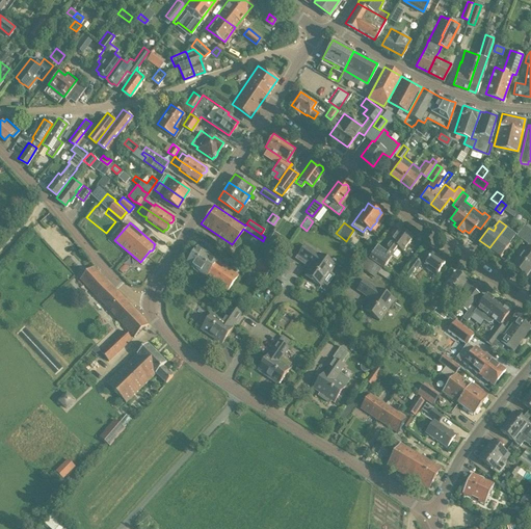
[(521,237),(529,227),(524,223),(515,234),(521,237)]
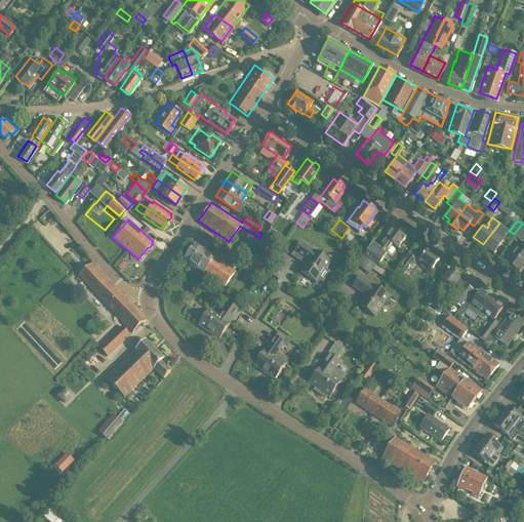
[(493,252),(502,240),(500,238),(508,229),(504,226),(499,223),(483,244),(493,252)]
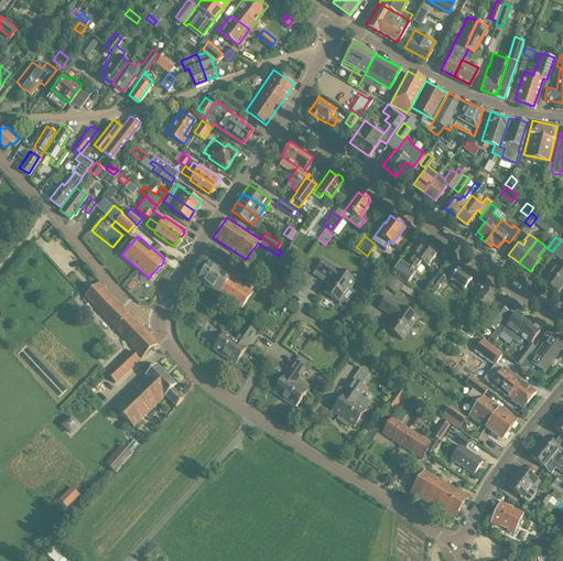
[(558,290),(562,281),(562,241),(561,240),(552,251),(560,257),(543,280),(558,290)]
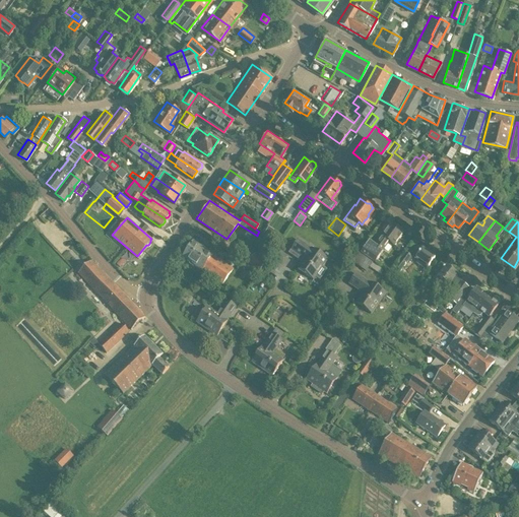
[(393,243),(402,231),(390,222),(375,243),(368,239),(360,250),(374,260),(381,250),(380,249),(387,239),(393,243)]
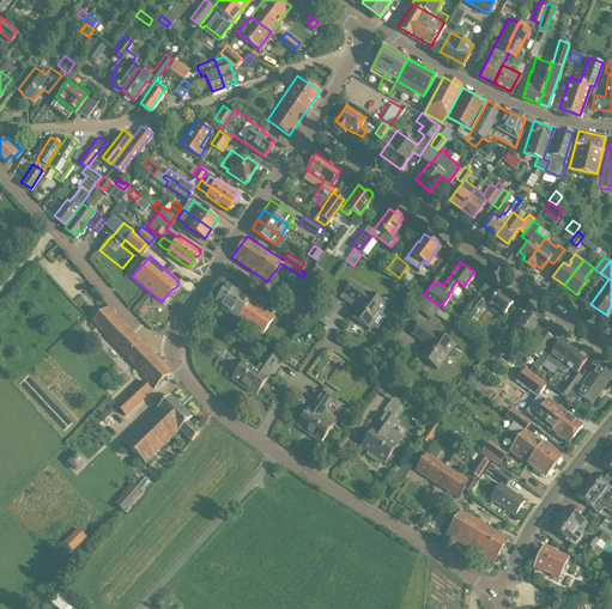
[(315,266),(310,274),(317,279),(323,270),(315,266)]
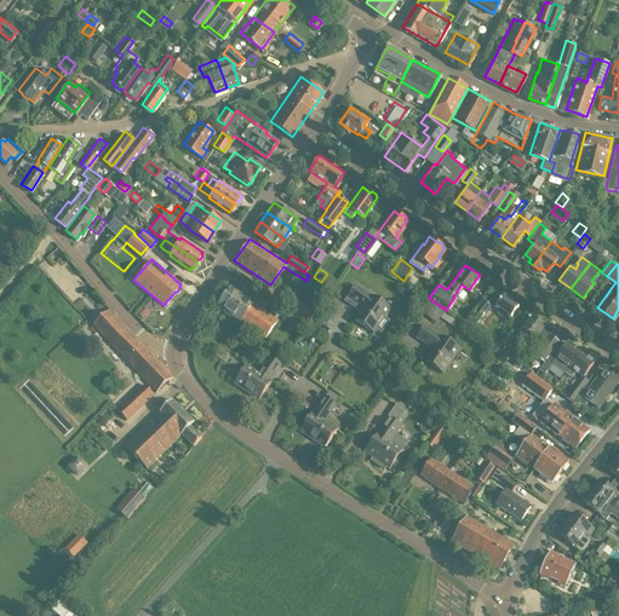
[(383,315),(389,306),(371,293),(370,294),(354,283),(345,294),(361,306),(354,317),(372,330),(374,327),(380,330),(389,318),(383,315)]
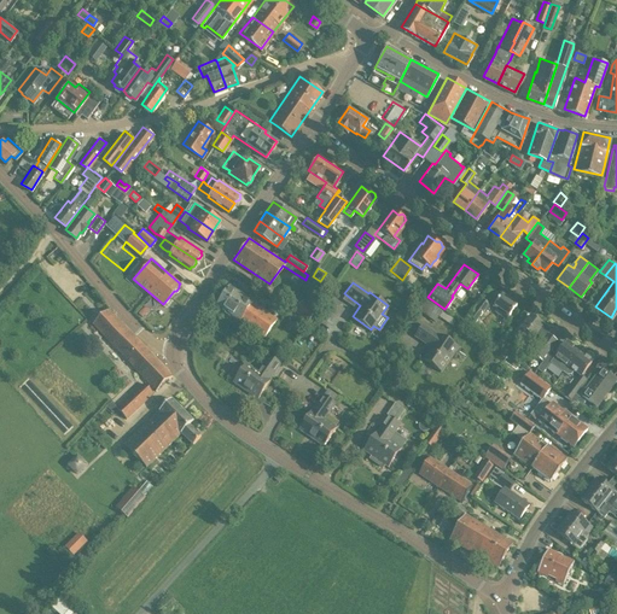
[(228,286),(216,304),(263,335),(275,319),(228,286)]
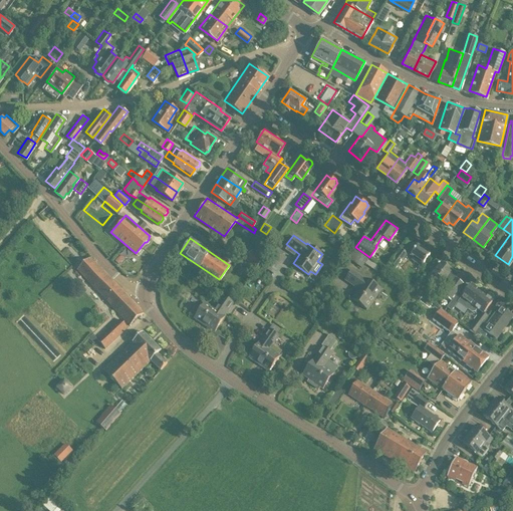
[(421,264),(429,252),(417,243),(410,252),(413,255),(411,257),(421,264)]
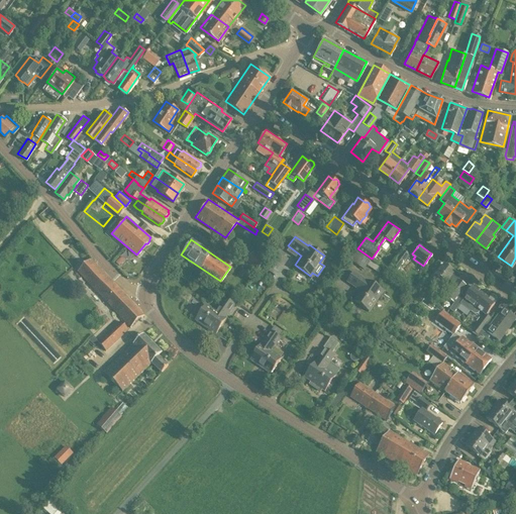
[(382,266),(370,258),(355,247),(348,258),(363,268),(367,263),(378,271),(382,266)]
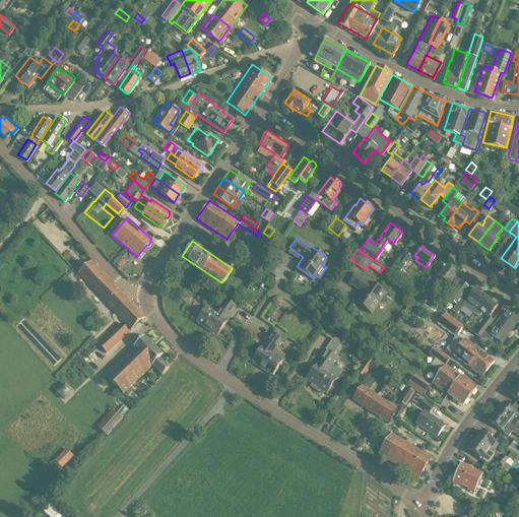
[(399,269),(410,254),(405,251),(394,265),(399,269)]
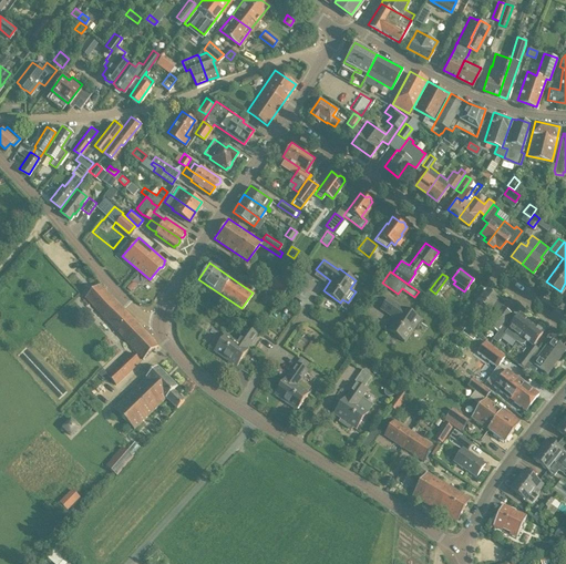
[(281,294),(289,283),(277,275),(269,286),(281,294)]
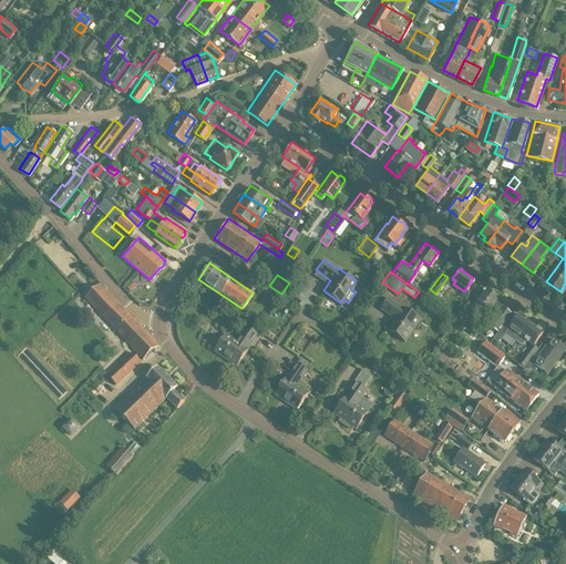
[(142,357),(156,342),(100,282),(84,295),(142,357)]
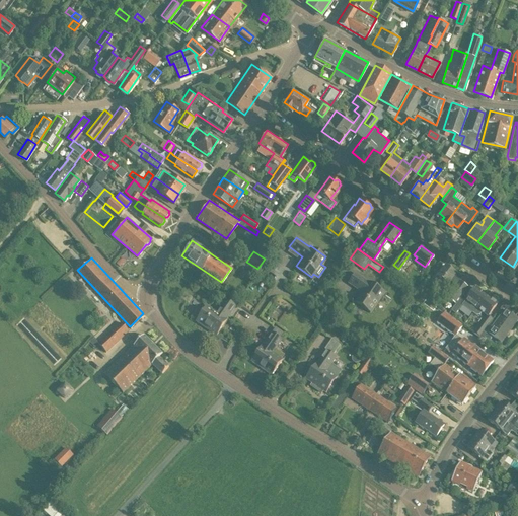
[(245,269),(248,265),(242,261),(239,265),(245,269)]
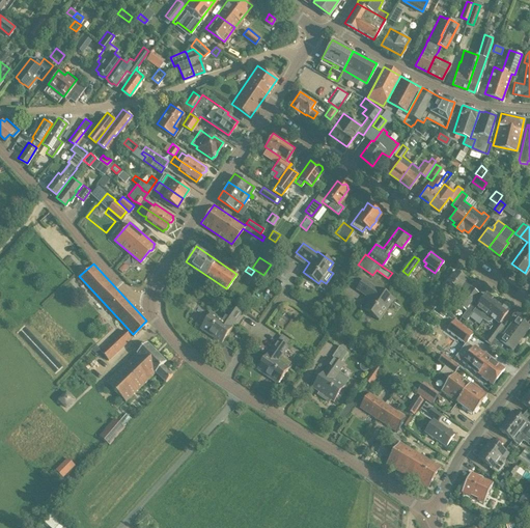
[(454,294),(466,277),(455,270),(446,281),(444,279),(439,286),(443,289),(445,286),(454,294)]
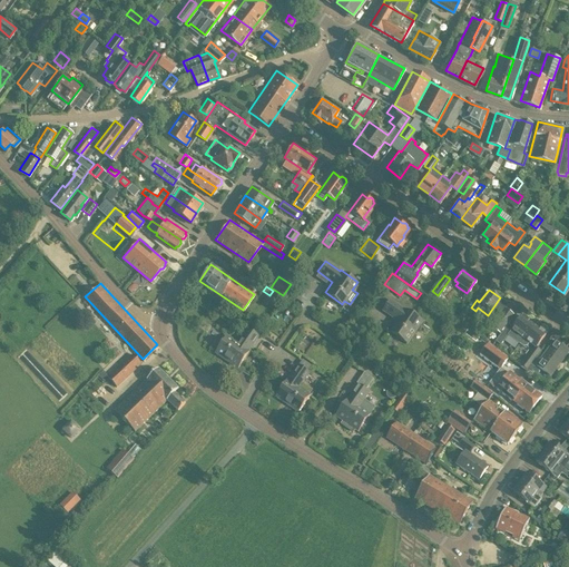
[(403,308),(389,297),(381,309),(395,319),(389,330),(405,341),(421,319),(404,306),(403,308)]
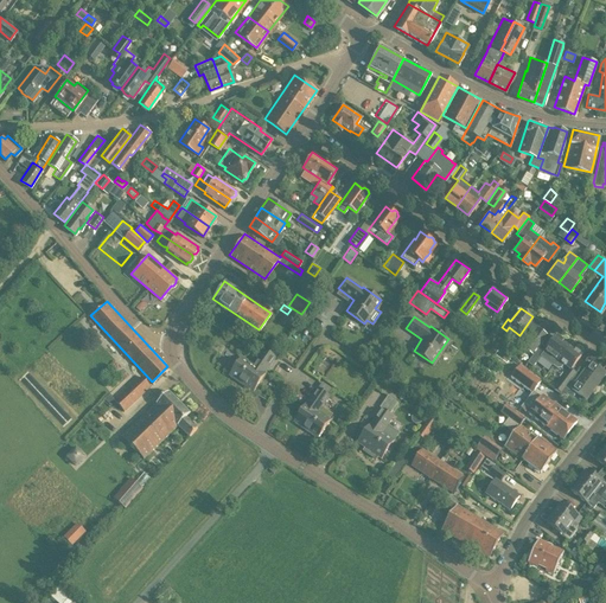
[(534,332),(522,346),(530,353),(546,332),(537,326),(534,332)]
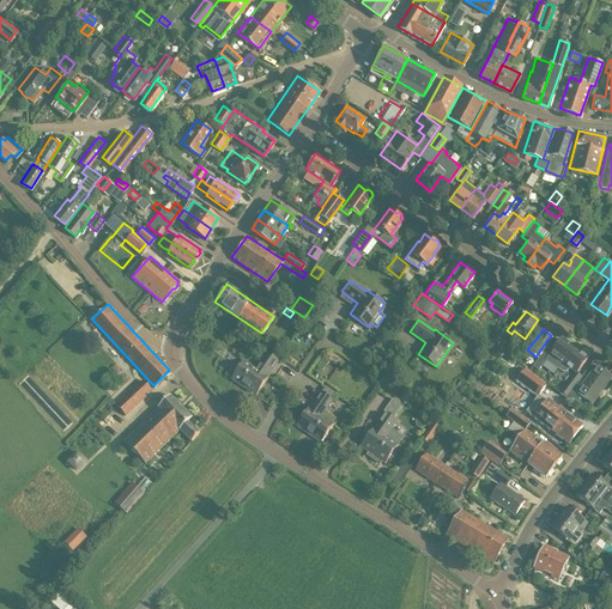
[(549,354),(545,359),(557,367),(558,366),(562,361),(563,361),(574,347),(561,336),(547,354),(549,354)]
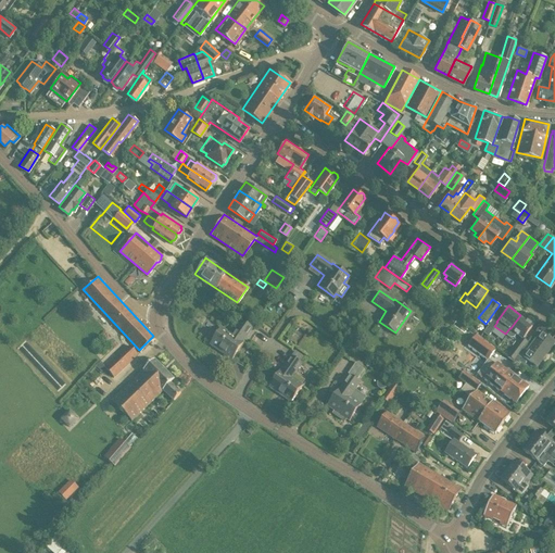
[(521,337),(531,323),(520,315),(511,328),(509,328),(506,332),(509,336),(513,336),(515,331),(521,337)]
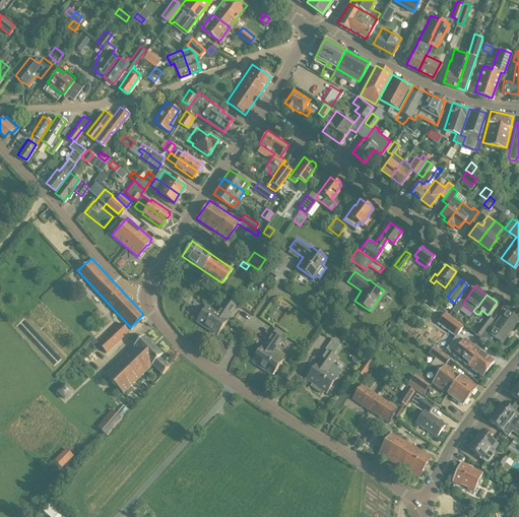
[(215,334),(236,305),(224,298),(215,311),(205,304),(195,320),(215,334)]
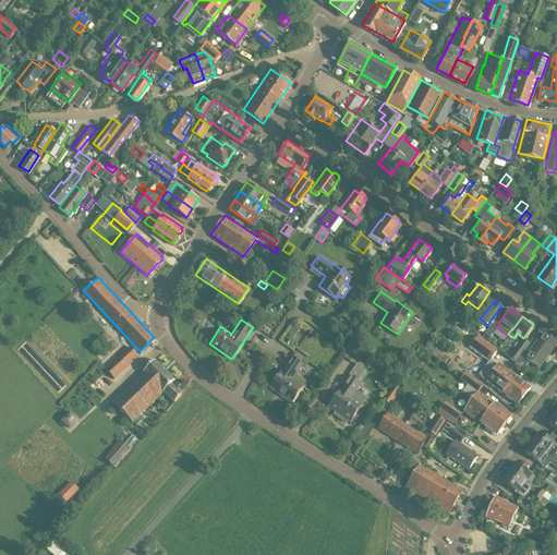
[(488,336),(496,327),(499,323),(498,323),(494,320),(484,333),(488,336)]
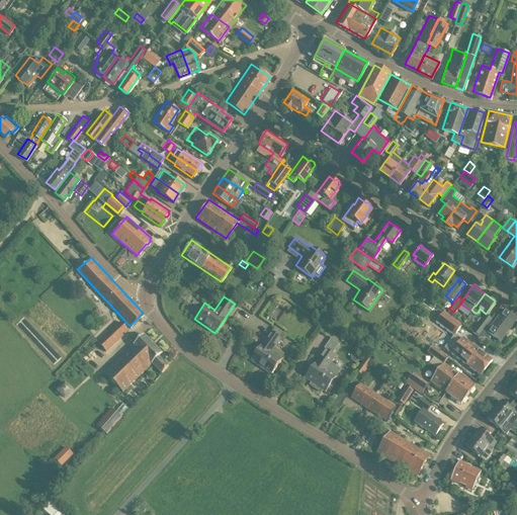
[(499,340),(507,329),(516,318),(503,308),(486,330),(499,340)]
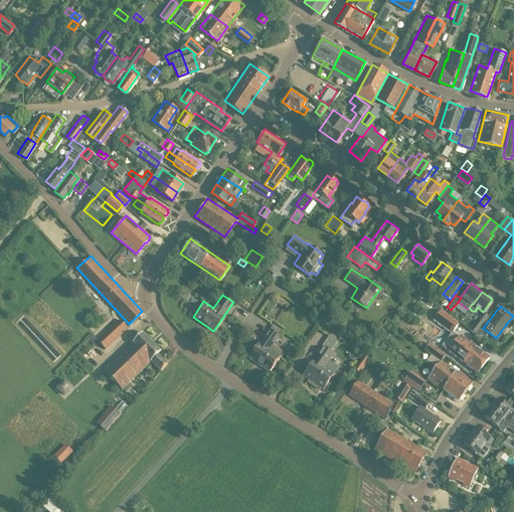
[(451,332),(459,321),(441,308),(433,319),(451,332)]
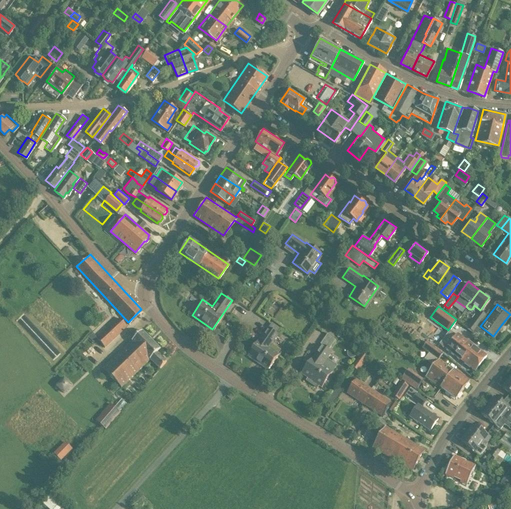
[(471,330),(475,325),(483,315),(478,311),(467,327),(471,330)]
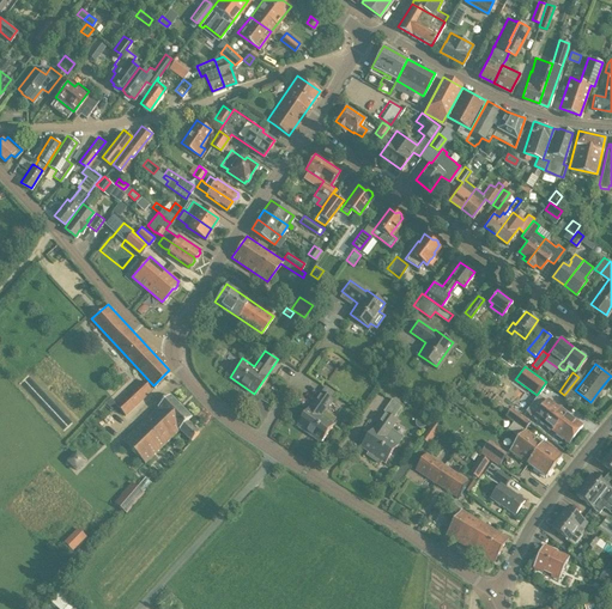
[(125,413),(150,389),(151,388),(141,377),(129,389),(115,403),(125,413)]
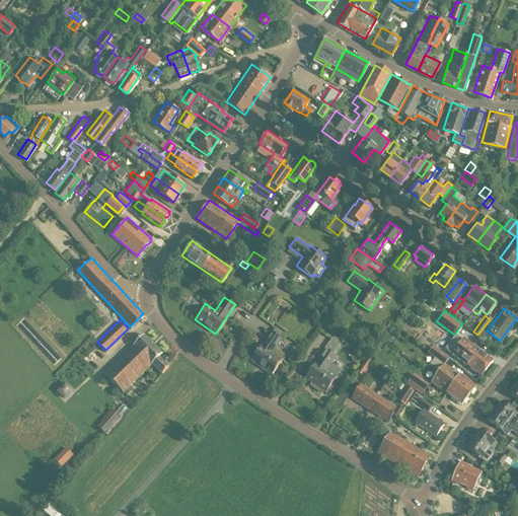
[(261,344),(249,359),(271,373),(281,357),(284,353),(275,346),(281,337),(271,329),(262,343),(261,344)]
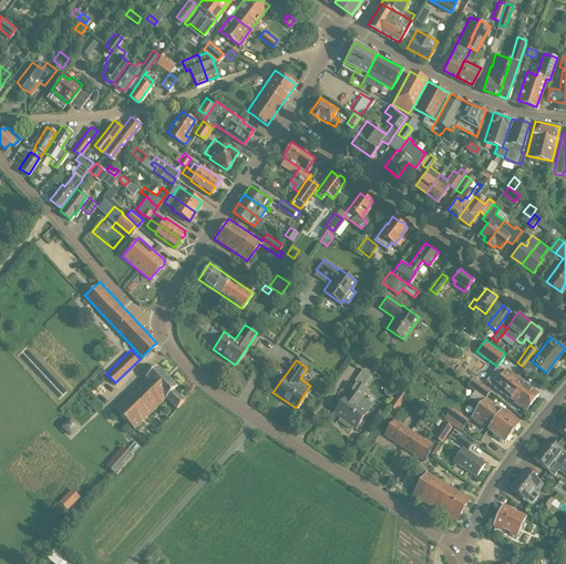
[(532,373),(535,368),(526,360),(522,366),(532,373)]
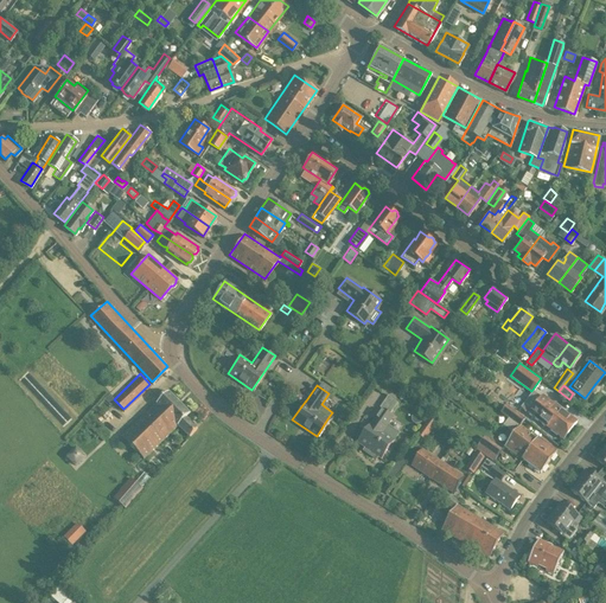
[(196,425),(185,415),(189,411),(166,389),(120,434),(144,457),(177,424),(187,434),(196,425)]
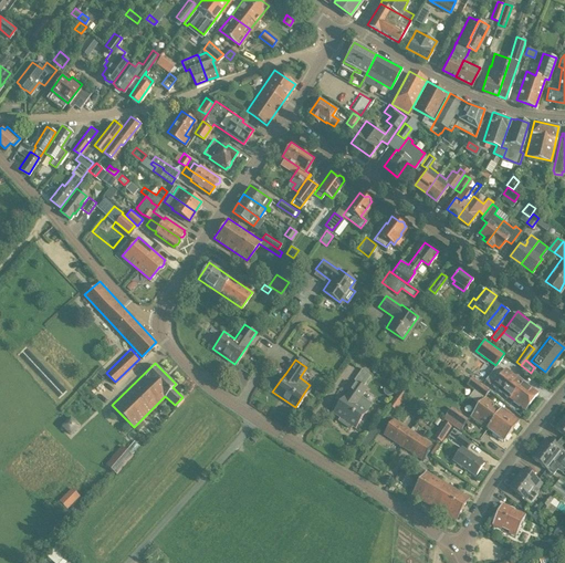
[(102,376),(107,371),(102,365),(96,371),(102,376)]
